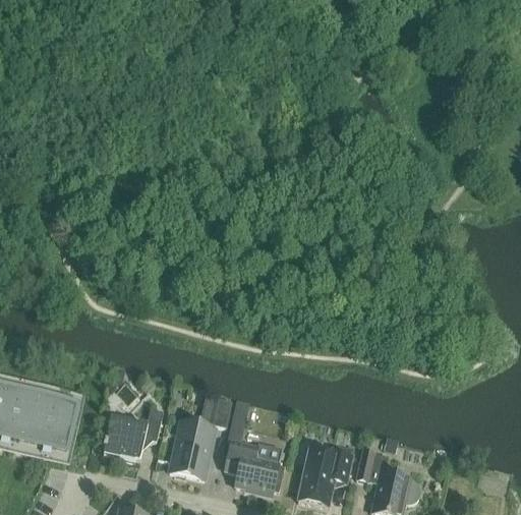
[(0,514),(0,448),(63,463),(69,464),(85,393),(67,389),(60,388),(0,373),(0,514)]
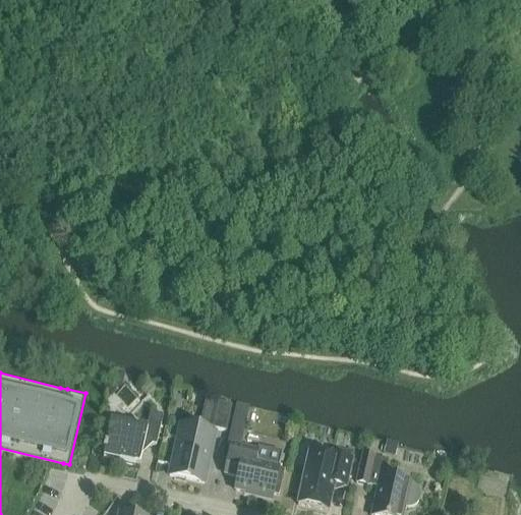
[(150,377),(140,385),(147,391),(155,382),(150,377)]
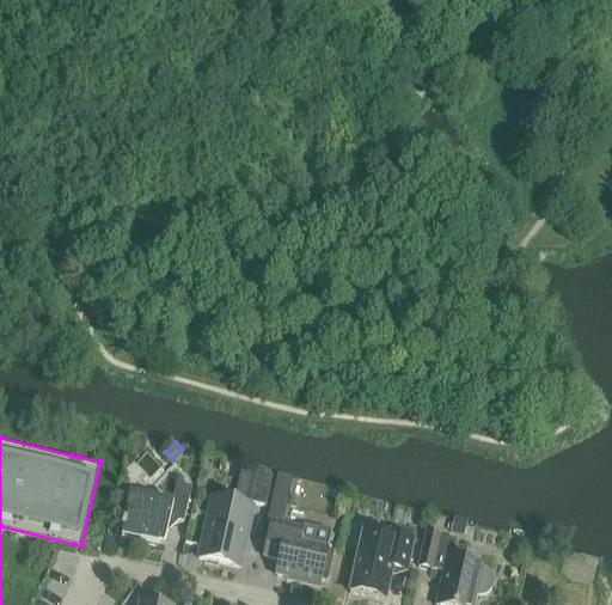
[(256,466),(249,497),(265,501),(273,470),(256,466)]
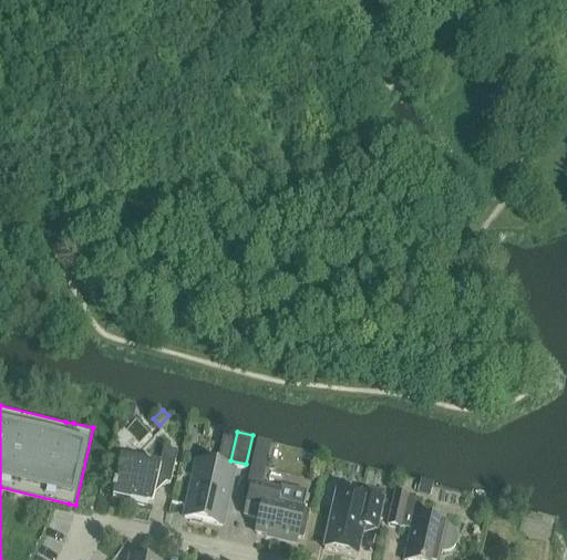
[(251,479),(244,510),(259,514),(256,528),(295,537),(296,532),(302,533),(309,506),(302,504),(307,487),(280,480),(279,485),(267,481),(260,480),(269,439),(257,436),(247,479),(251,479)]
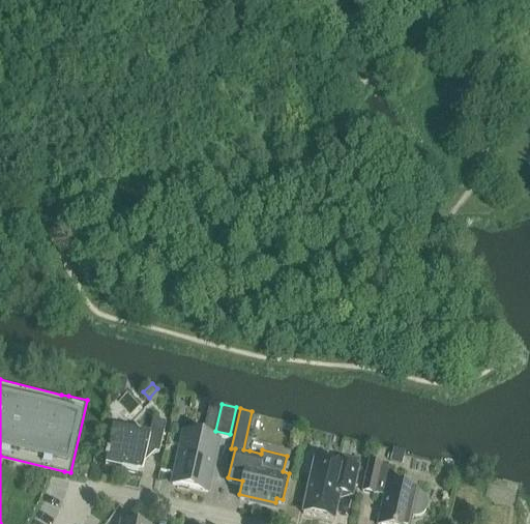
[(108,447),(106,447),(105,453),(107,454),(105,461),(137,468),(137,466),(142,467),(143,466),(142,466),(147,445),(159,447),(166,417),(152,414),(149,432),(130,428),(131,427),(129,427),(119,425),(118,424),(118,425),(113,424),(113,425),(113,426),(108,447)]
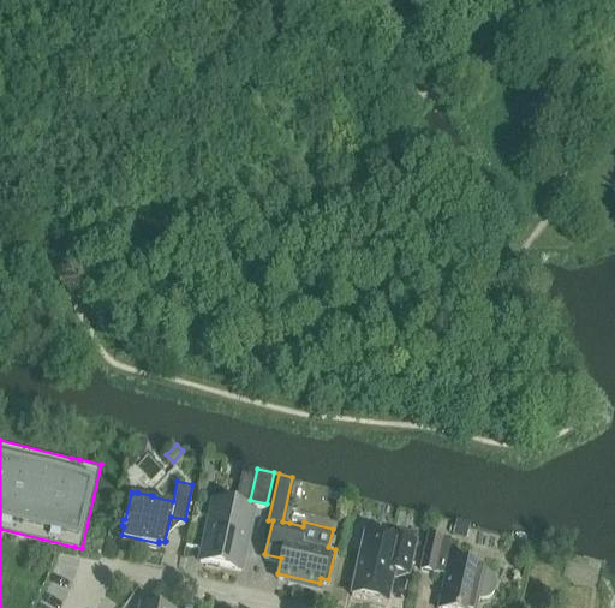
[(254,505),(213,496),(199,555),(240,565),(254,505)]
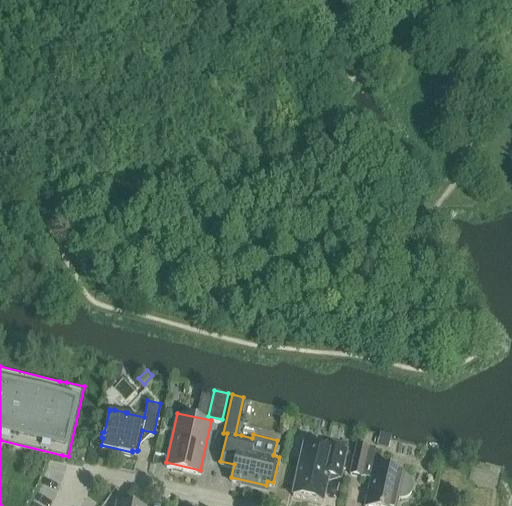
[(390,430),(380,428),(377,439),(387,442),(390,430)]
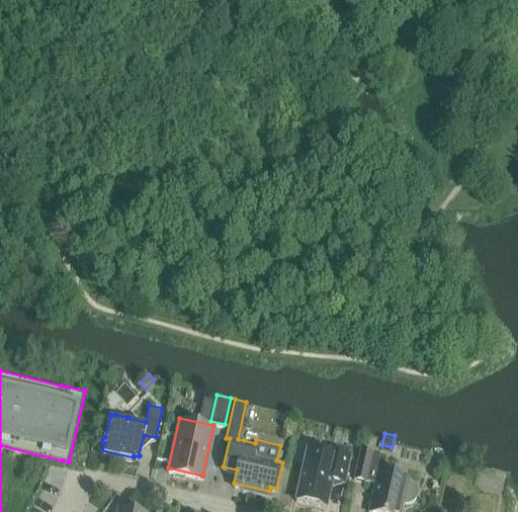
[(306,454),(295,497),(326,503),(332,478),(344,481),(345,476),(350,452),(328,447),(327,449),(308,445),(306,454)]
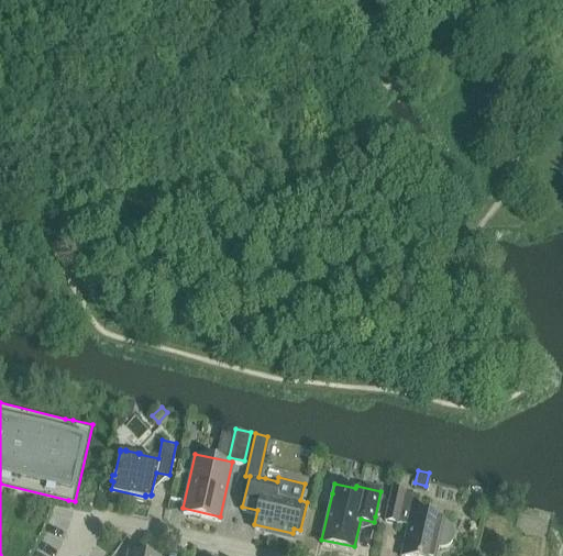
[(392,485),(385,515),(398,519),(398,518),(408,521),(401,552),(419,555),(433,555),(437,543),(441,543),(445,542),(449,540),(451,536),(453,532),(453,529),(452,524),(450,521),(446,519),(443,516),(443,514),(415,508),(418,491),(392,485)]
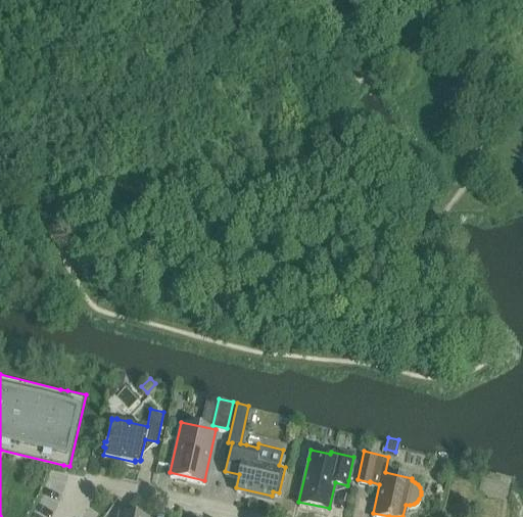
[(117,516),(144,516),(137,515),(136,511),(133,509),(129,508),(126,509),(123,512),(120,512),(117,516)]
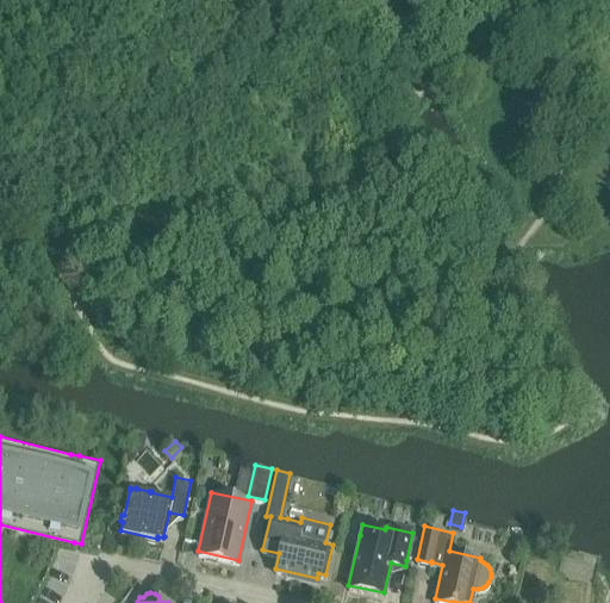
All buildings are outlined.
